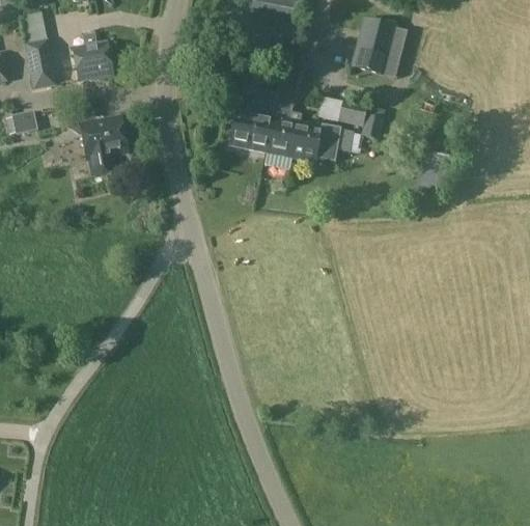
[(249,0),(248,6),(296,16),(298,0),(249,0)]
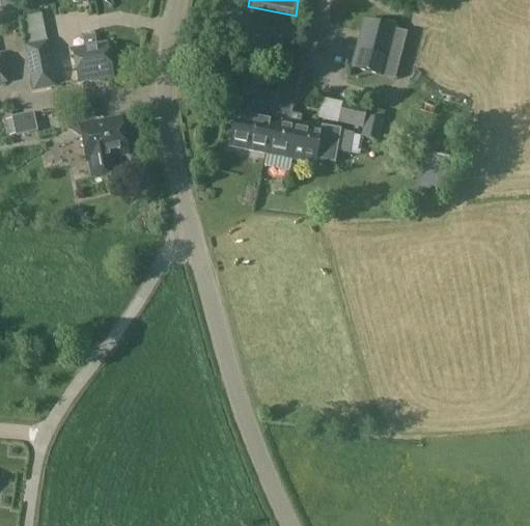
[(37,6),(7,15),(12,35),(44,27),(37,6)]
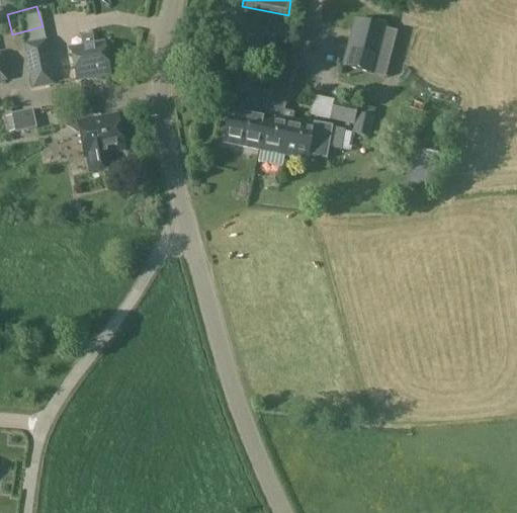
[(388,25),(356,17),(344,63),(375,71),(388,25)]
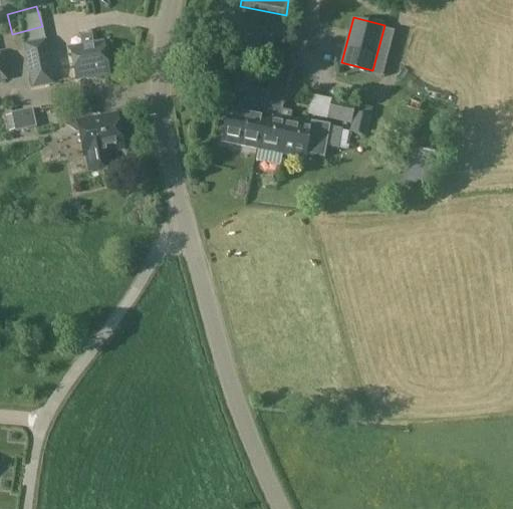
[(93,41),(92,31),(78,34),(80,43),(68,45),(74,77),(109,72),(103,39),(93,41)]
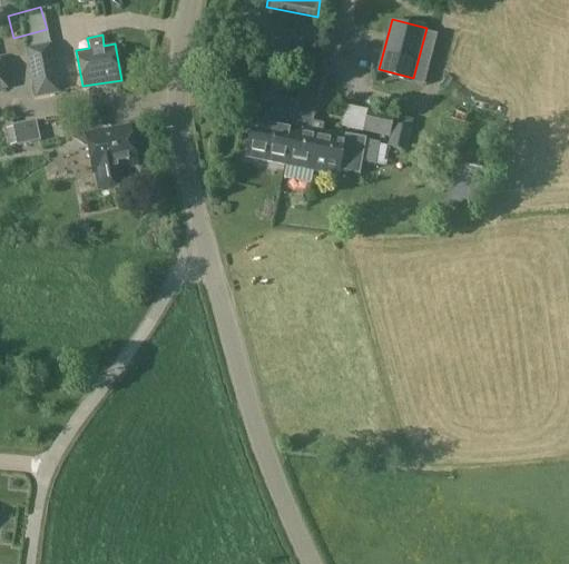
[(58,89),(49,41),(28,45),(36,94),(58,89)]
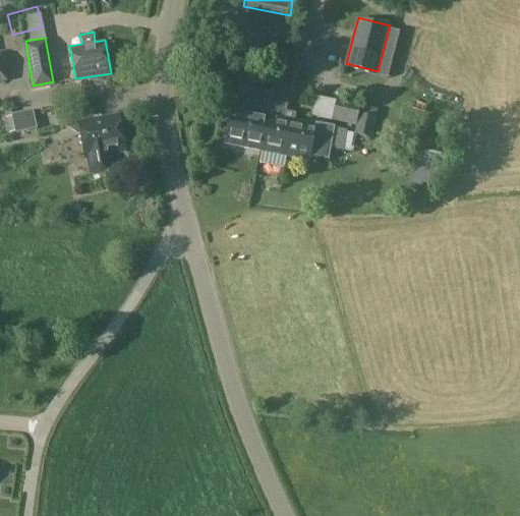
[(273,90),(270,103),(268,112),(294,118),(296,110),(286,108),(288,98),(291,98),(299,63),(279,59),(273,90)]
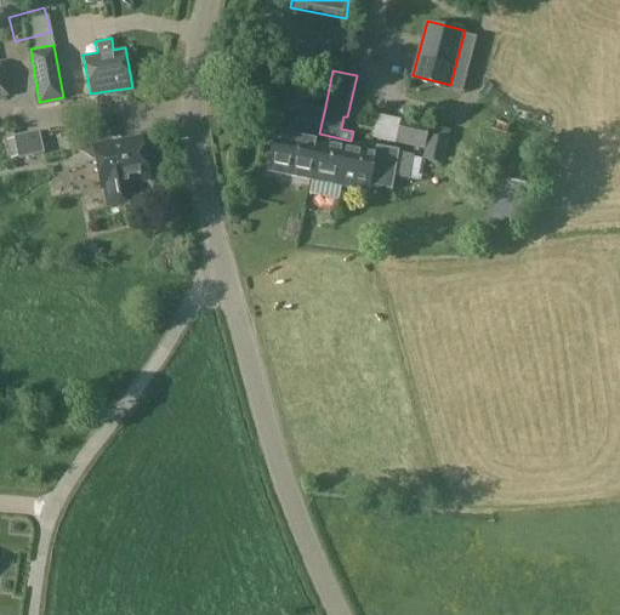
[(278,125),(268,169),(310,177),(319,134),(322,123),(325,107),(299,102),(294,127),(278,125)]
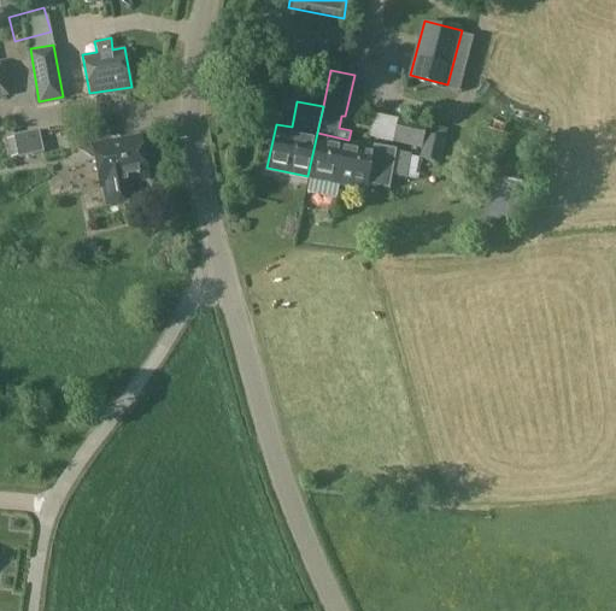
[(368,109),(367,128),(388,129),(388,110),(368,109)]
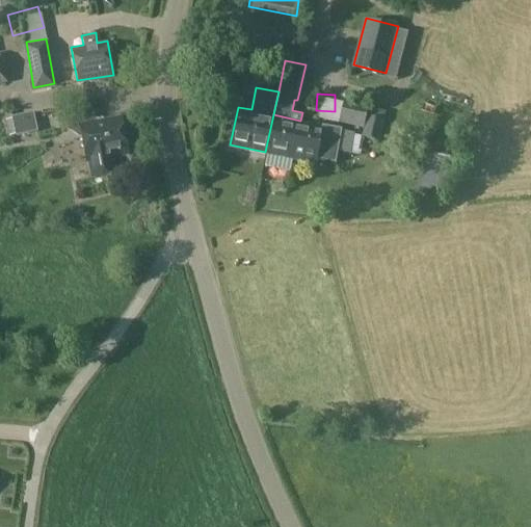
[(344,100),(339,120),(364,126),(367,112),(369,105),(345,99),(344,100)]
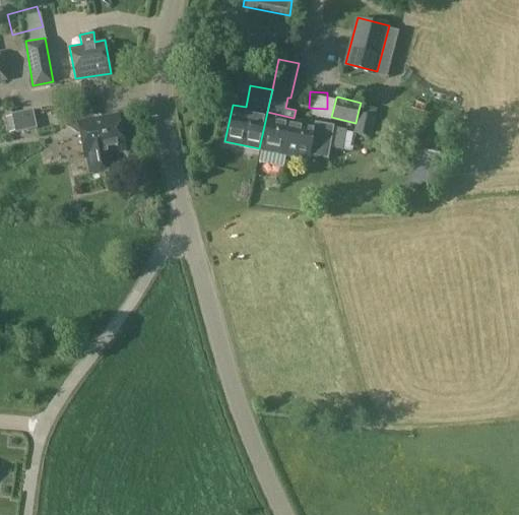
[(361,103),(359,110),(376,114),(378,107),(368,104),(361,103)]
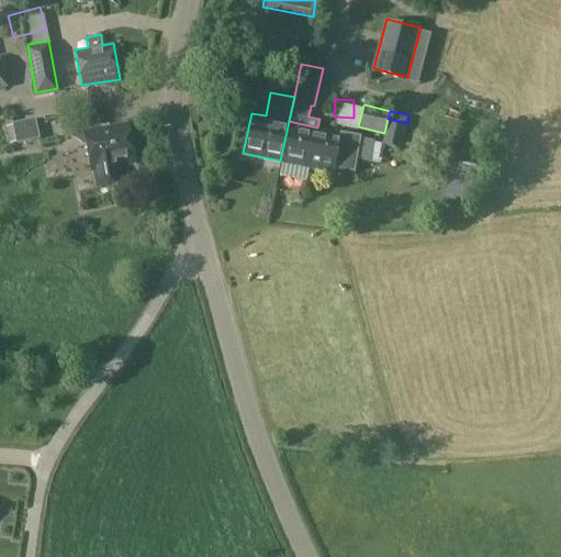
[(384,133),(385,133),(383,142),(385,142),(403,146),(408,124),(406,123),(388,119),(384,133)]
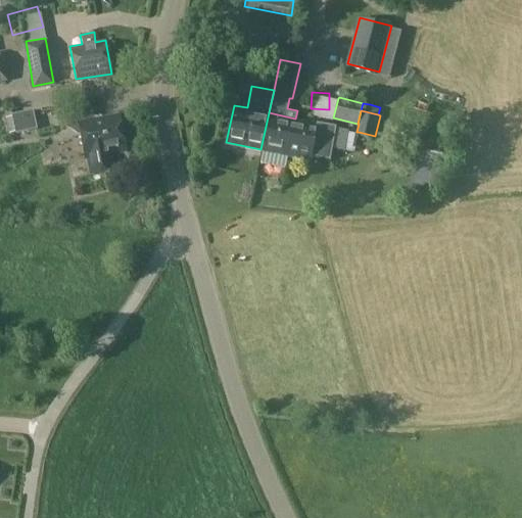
[(295,119),(269,112),(261,149),(288,154),(288,153),(295,119)]
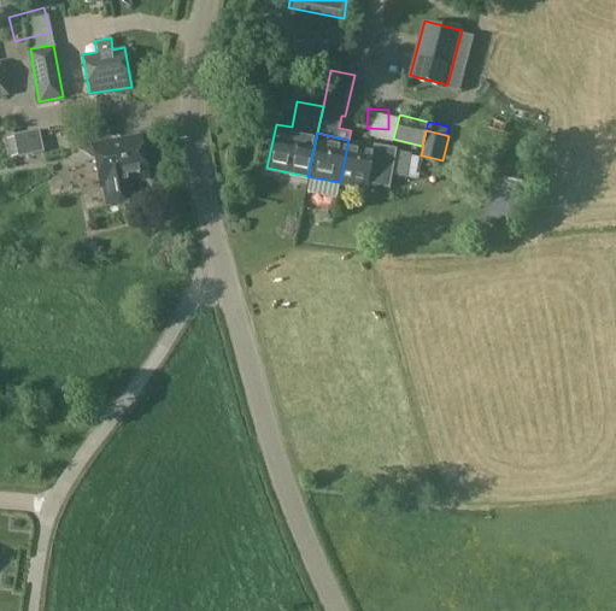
[(141,134),(94,142),(103,182),(105,181),(109,203),(135,197),(132,178),(150,175),(141,134)]
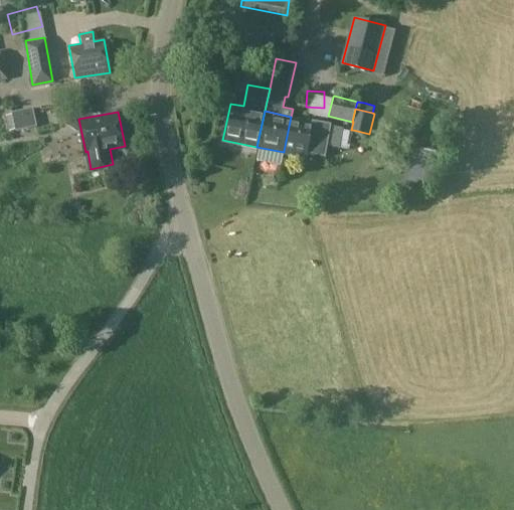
[(312,121),(291,117),(284,151),(306,156),(307,152),(324,155),(331,123),(312,119),(312,121)]
